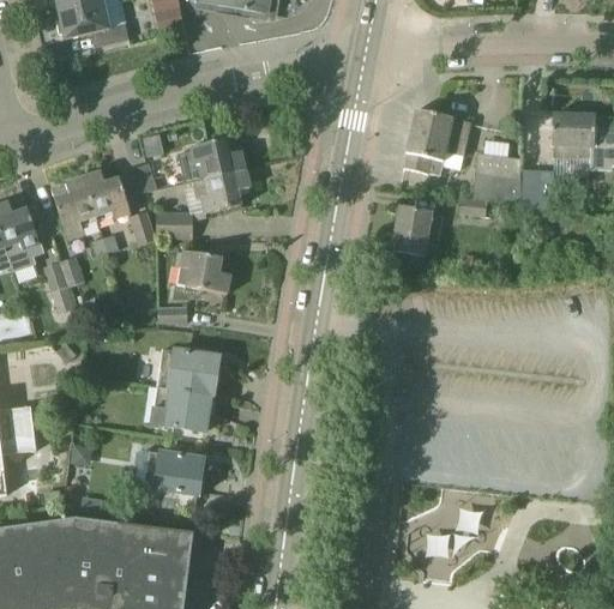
[(59,12),(104,1),(104,0),(52,0),(54,8),(58,7),(59,12)]
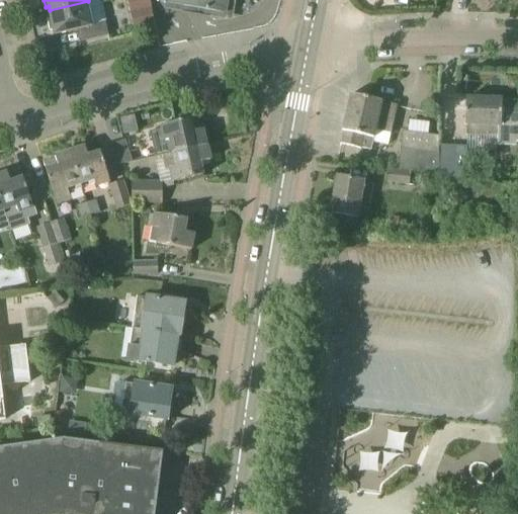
[(51,14),(48,14),(50,28),(54,27),(55,31),(77,26),(81,26),(84,37),(108,32),(101,0),(92,0),(88,1),(50,10),(51,14)]
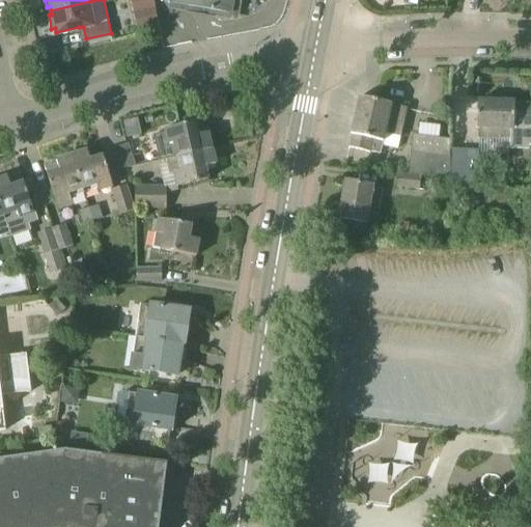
[(170,0),(232,10),(233,0),(170,0)]
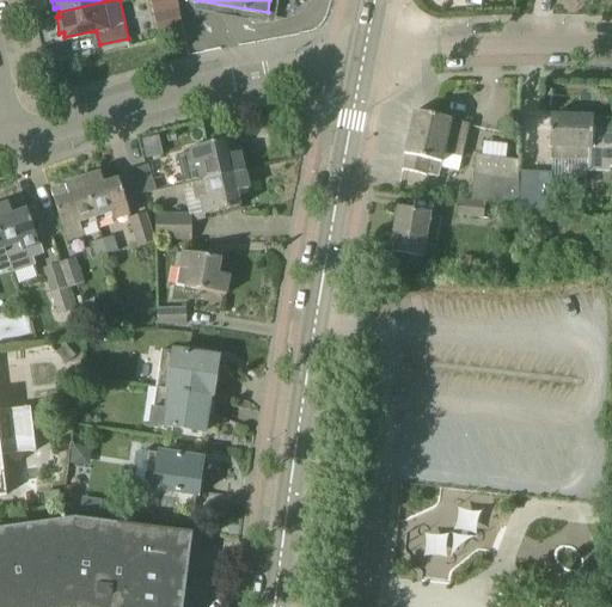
[(451,116),(415,108),(404,152),(405,152),(403,166),(427,172),(428,171),(438,173),(440,165),(458,169),(465,139),(469,121),(451,117),(451,116)]
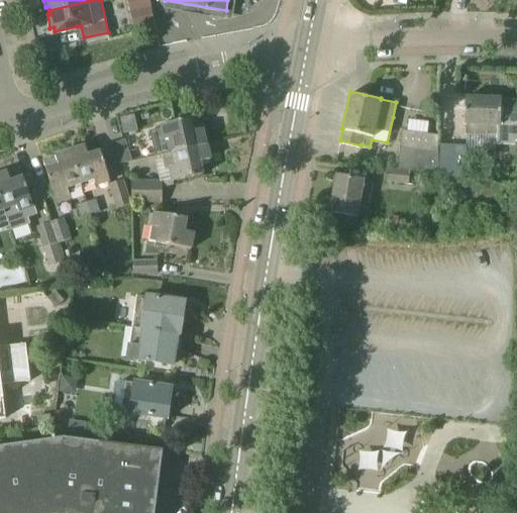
[(516,100),(501,100),(501,96),(464,95),(463,121),(467,121),(466,131),(489,132),(489,122),(497,122),(497,141),(516,141),(516,100)]
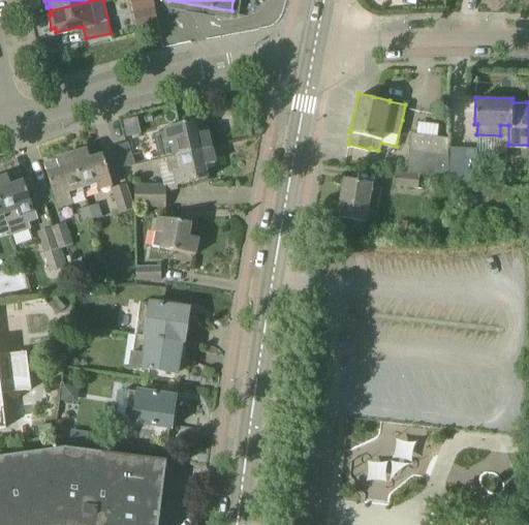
[(139,114),(125,116),(127,131),(142,129),(139,114)]
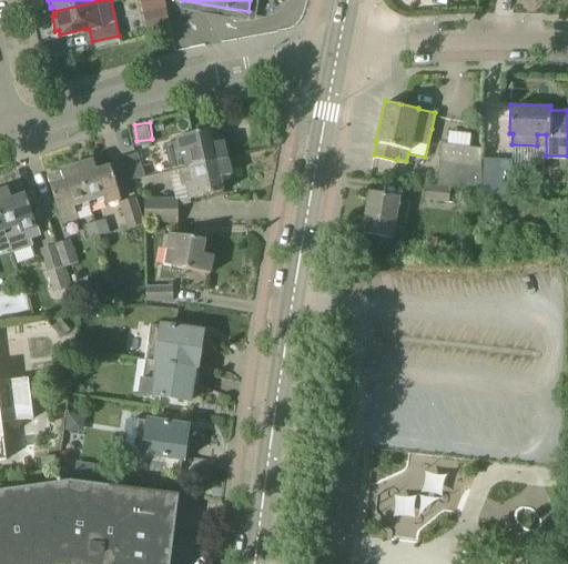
[(176,138),(166,140),(173,168),(180,167),(226,154),(223,139),(213,141),(210,127),(176,134),(176,138)]
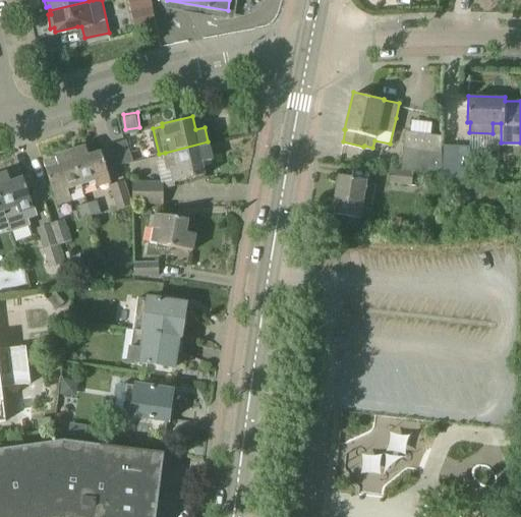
[(401,167),(437,171),(442,133),(406,128),(401,167)]
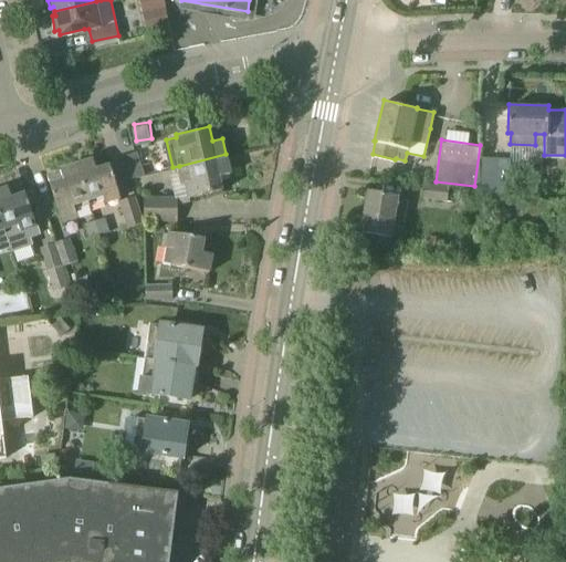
[(145,172),(143,165),(137,149),(124,154),(132,176),(145,172)]
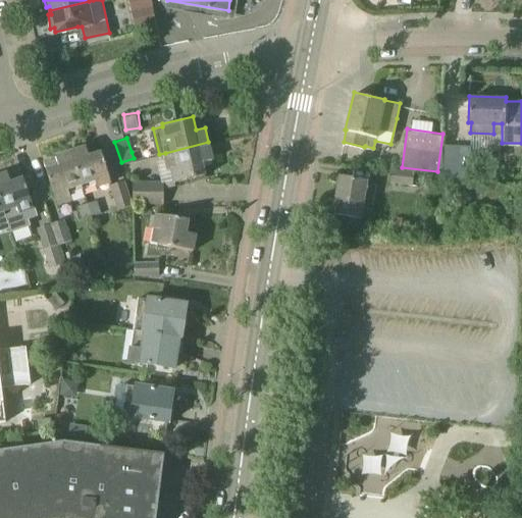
[(168,167),(171,167),(174,180),(205,173),(202,161),(212,158),(208,142),(165,153),(168,167)]
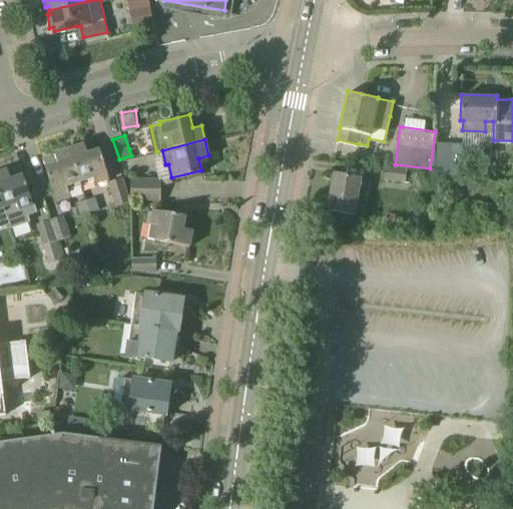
[(461,172),(463,142),(436,140),(434,171),(461,172)]
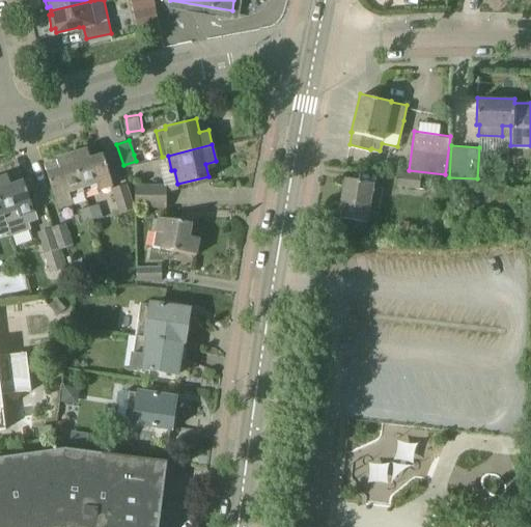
[(72,153),(82,186),(96,182),(99,188),(113,184),(104,153),(90,157),(87,147),(72,153)]
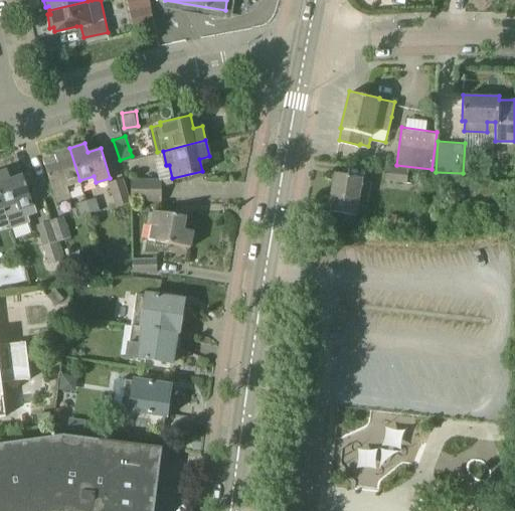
[(67,184),(79,180),(69,148),(43,157),(46,166),(45,166),(55,195),(69,191),(67,184)]
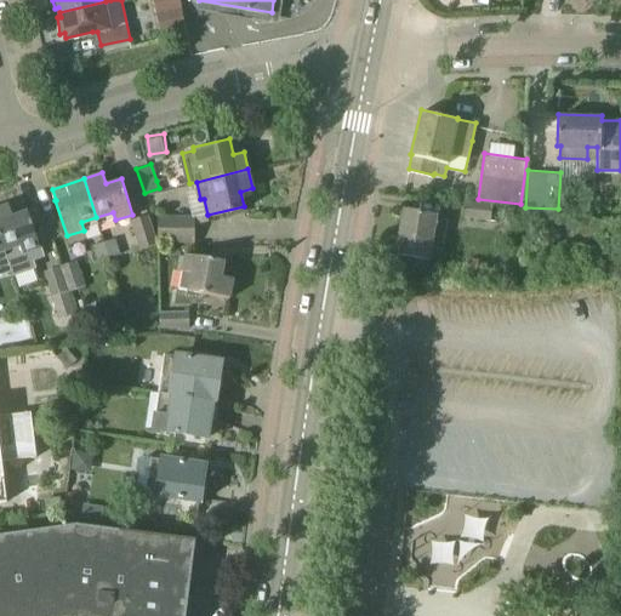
[(9,204),(0,206),(0,235),(10,262),(12,269),(12,272),(35,264),(32,257),(43,254),(24,199),(9,204)]
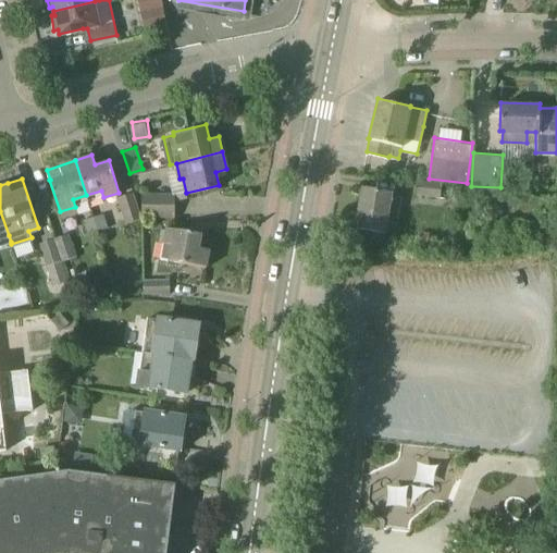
[(443,182),(420,179),(418,193),(441,195),(443,182)]
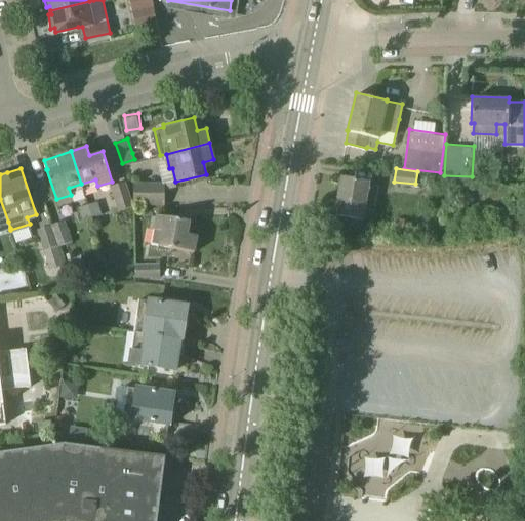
[(335,212),(362,216),(364,206),(373,208),(377,186),(368,184),(368,181),(341,176),(335,212)]
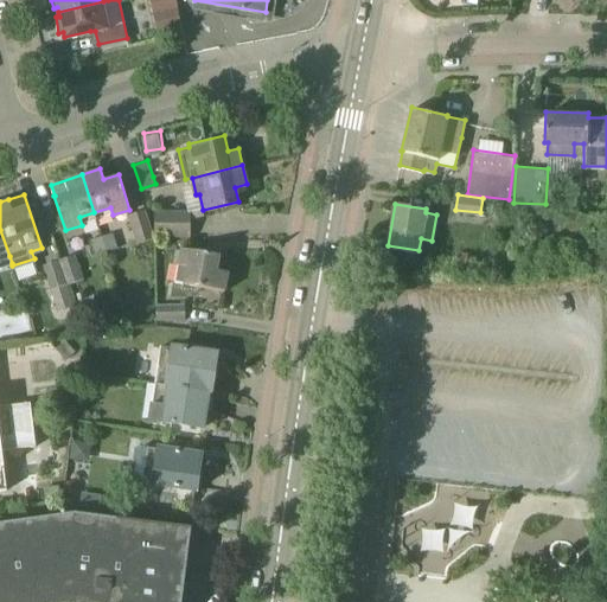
[(128,213),(138,242),(155,236),(146,207),(128,213)]
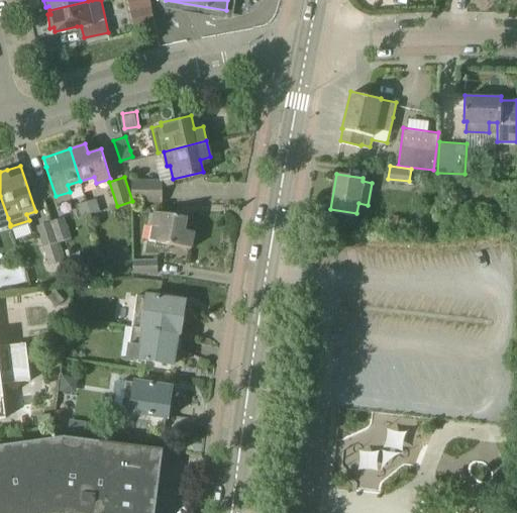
[(134,177),(133,199),(161,200),(162,178),(134,177)]
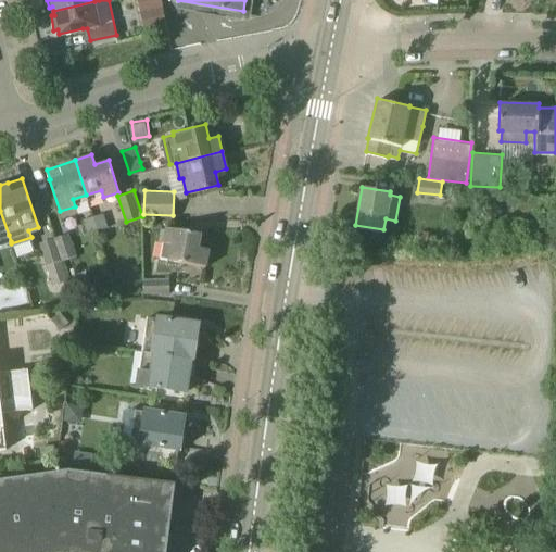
[(92,215),(98,228),(106,226),(102,212),(92,215)]
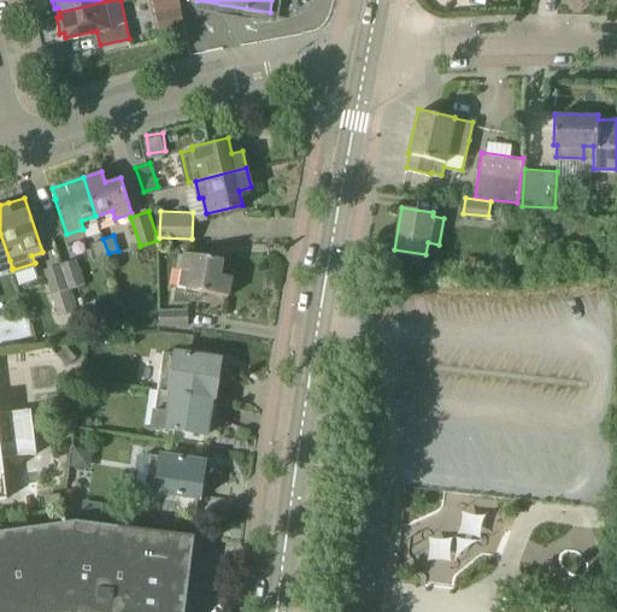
[(97,257),(109,253),(103,239),(92,241),(97,257)]
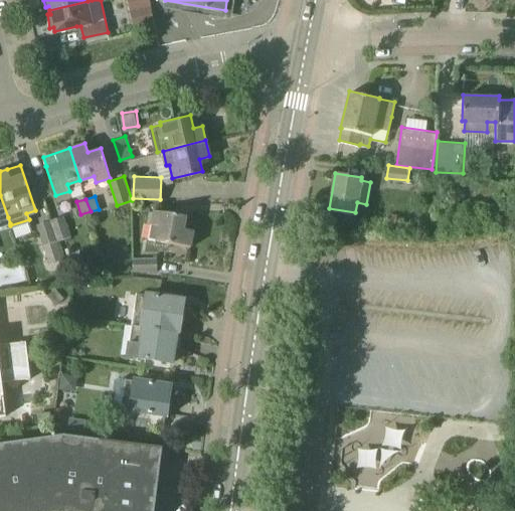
[(154,209),(148,237),(190,245),(193,229),(184,227),(186,215),(154,209)]
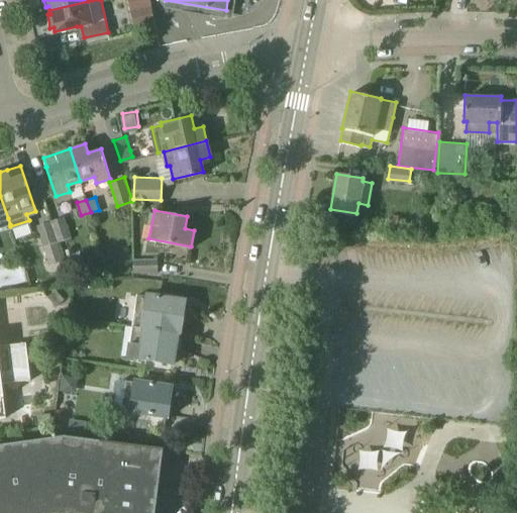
[(64,215),(50,219),(58,240),(71,236),(64,215)]
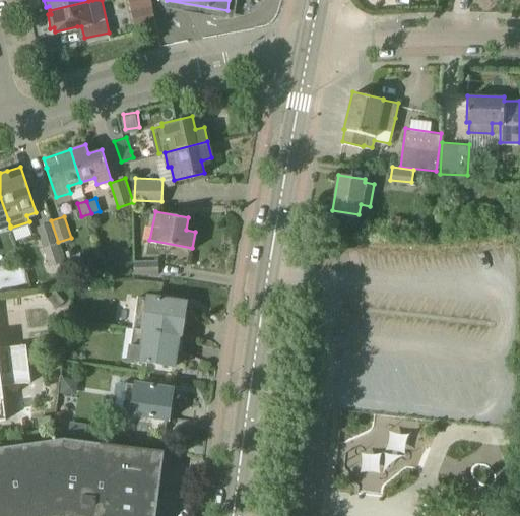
[(59,251),(56,242),(50,221),(38,224),(45,246),(48,245),(51,254),(59,251)]
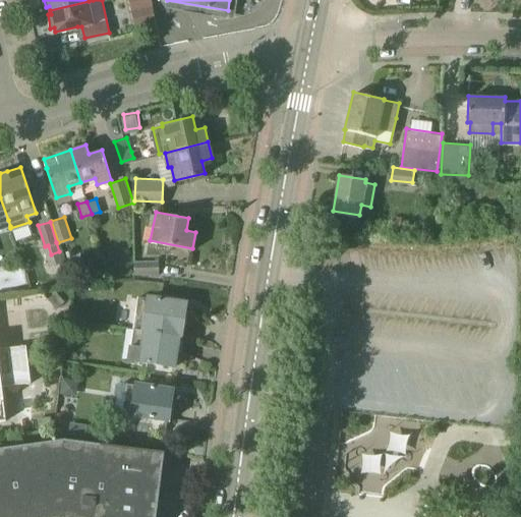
[(134,261),(134,273),(159,272),(159,260),(134,261)]
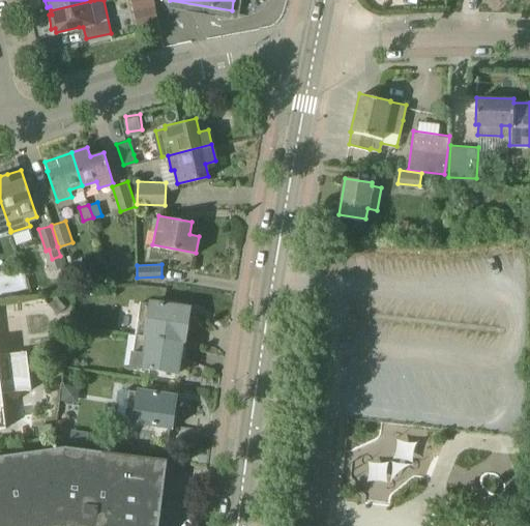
[(99,323),(109,324),(112,301),(104,300),(99,323)]
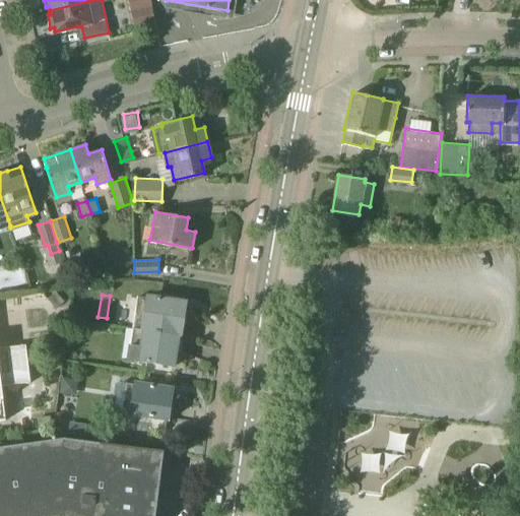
[(179,334),(179,335),(180,335),(186,301),(173,299),(173,298),(164,296),(164,298),(148,295),(148,296),(141,295),(140,303),(146,304),(143,327),(140,327),(140,329),(179,334)]
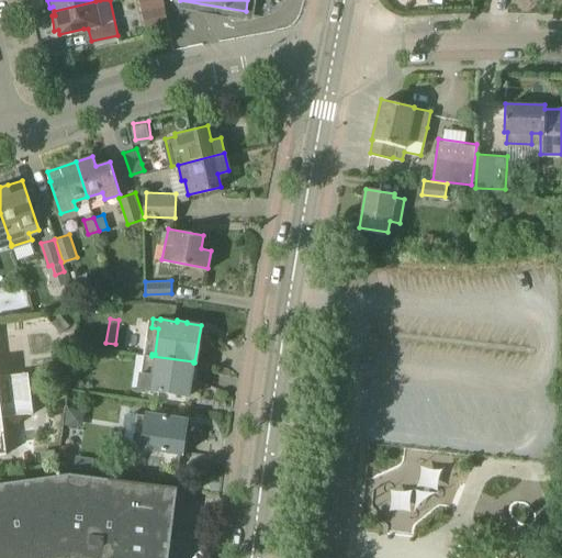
[(190,381),(193,363),(193,361),(152,356),(149,375),(142,374),(139,386),(150,388),(188,393),(189,392),(190,392),(191,381),(190,381)]
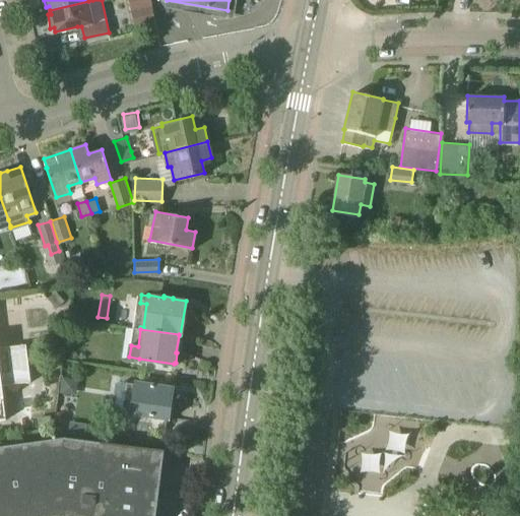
[(0,417),(5,417),(1,384),(30,380),(25,343),(0,345),(0,417)]
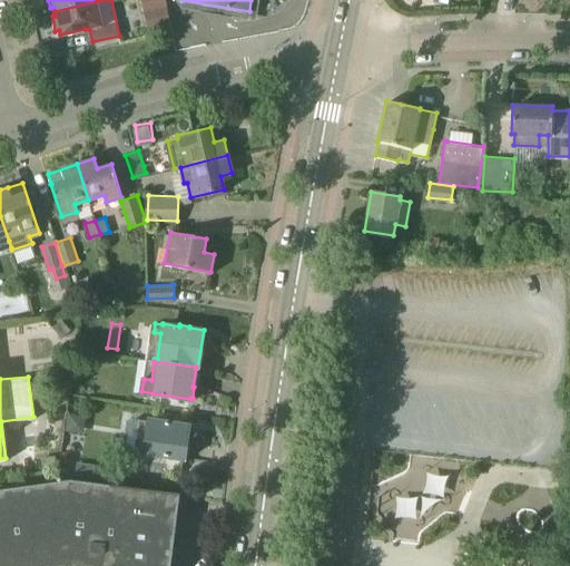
[(443,565),(449,523),(426,520),(429,498),(527,508),(536,427),(402,411),(399,446),(375,443),(364,549),(375,550),(373,565),(443,565)]
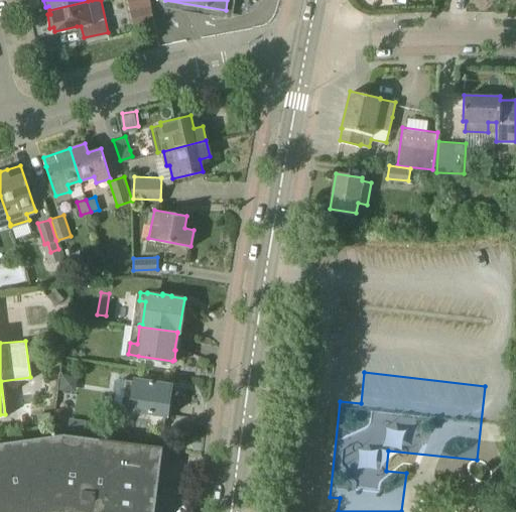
[(135,379),(119,377),(114,406),(130,408),(130,409),(166,414),(170,384),(135,379)]
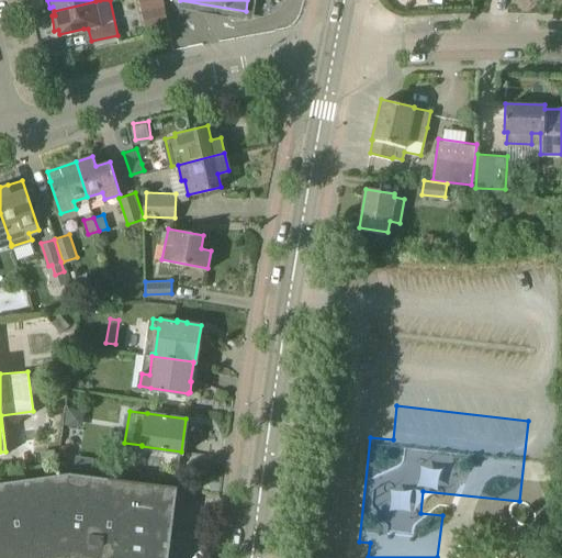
[(0,557),(168,557),(178,487),(109,478),(109,479),(69,473),(0,482),(0,557)]
